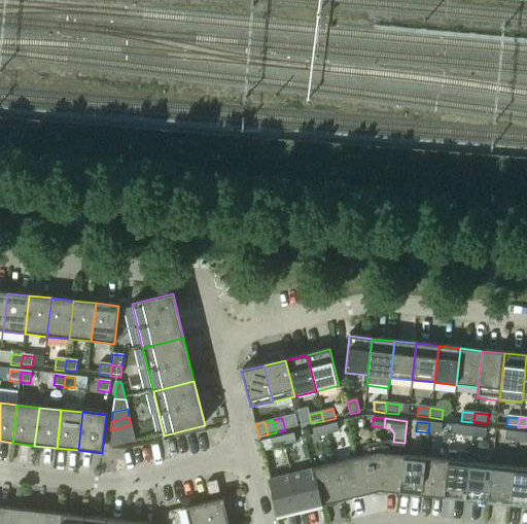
[(337,423),(324,426),(326,435),(339,432),(337,423)]
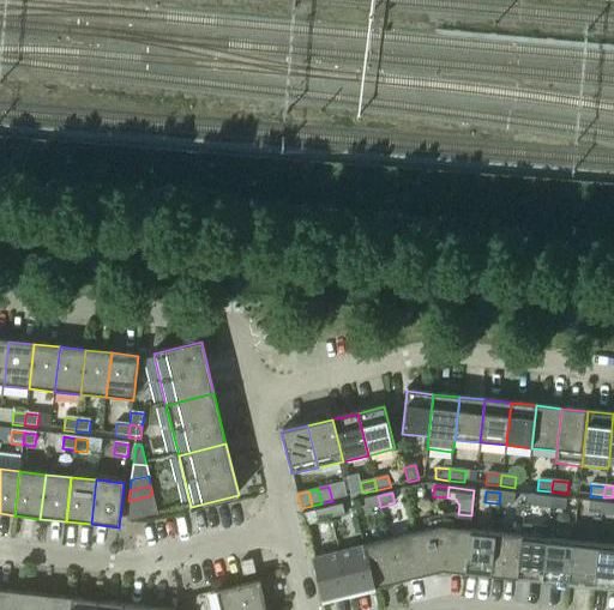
[(500,493),(499,503),(513,506),(515,495),(500,493)]
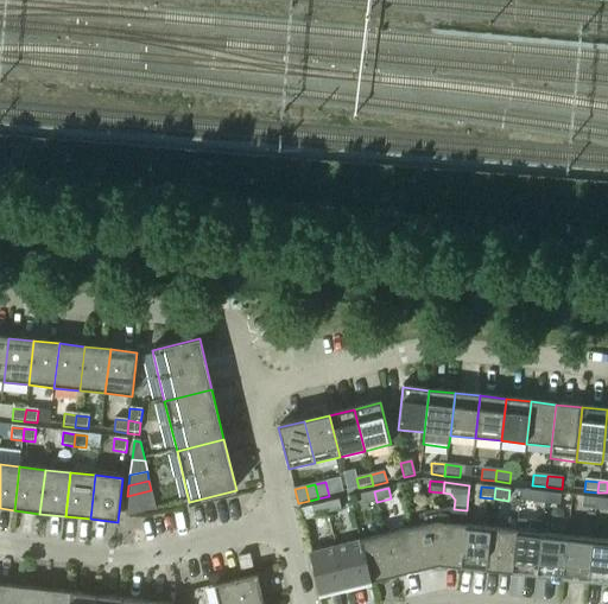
[(127,496),(126,506),(138,503),(153,498),(151,490),(127,496)]
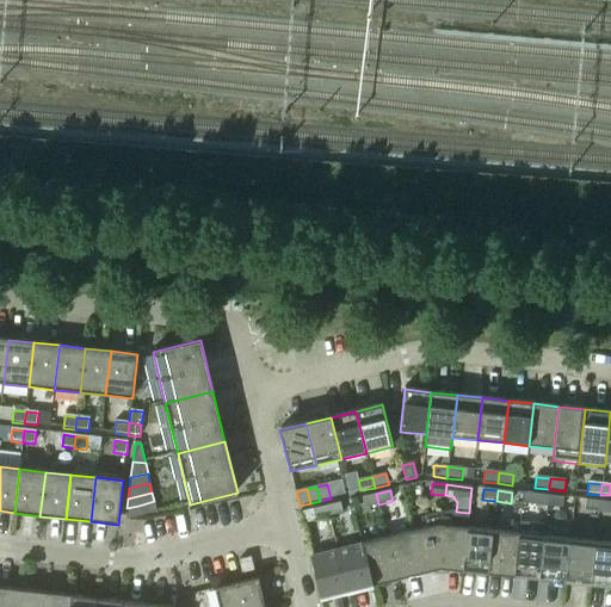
[(378,505),(376,494),(362,497),(364,508),(378,505)]
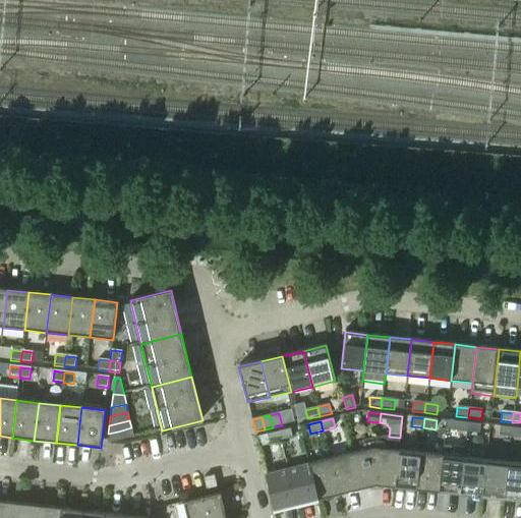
[(445,430),(467,433),(468,423),(446,421),(445,430)]
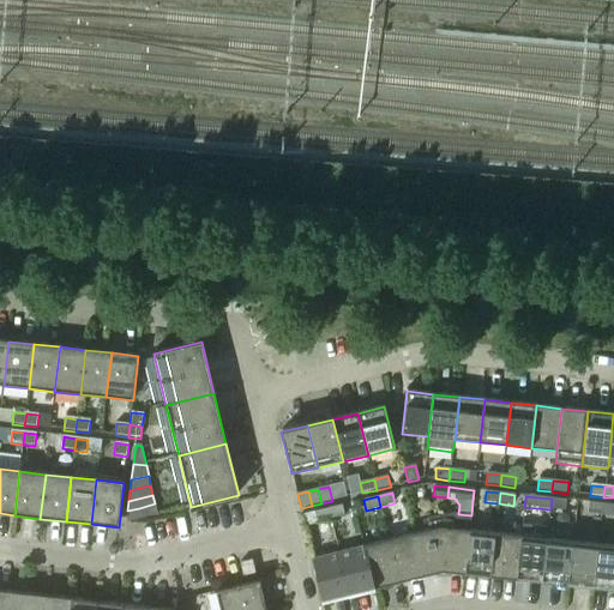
[(552,499),(551,509),(565,511),(566,500),(552,499)]
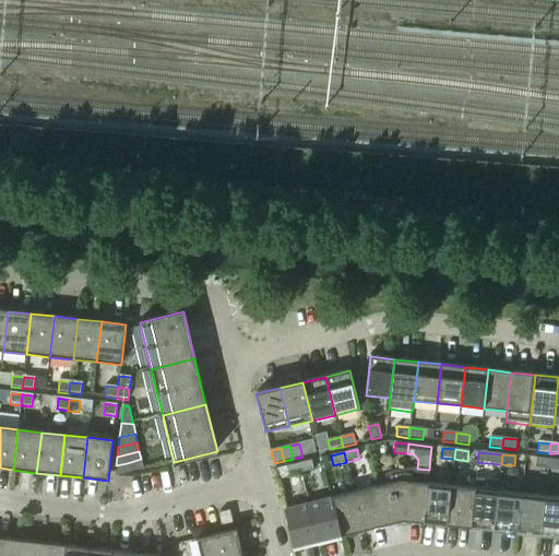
[(141,459),(127,463),(129,473),(143,470),(141,459)]
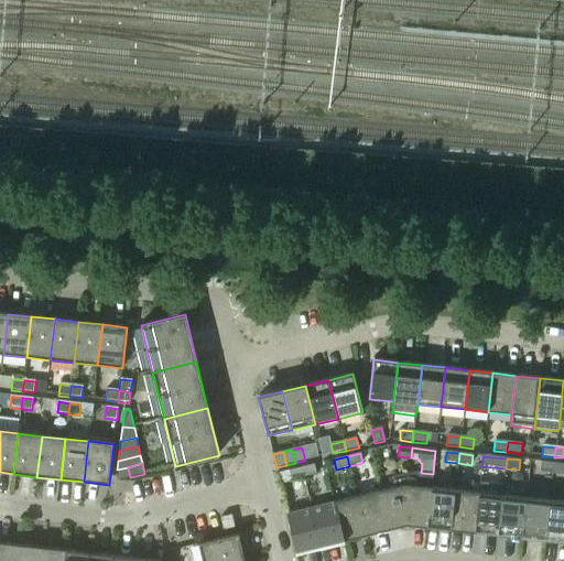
[(540,473),(553,474),(554,464),(541,463),(540,473)]
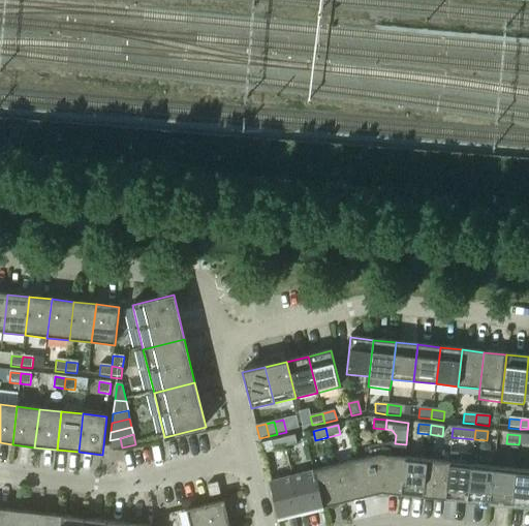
[(528,435),(520,435),(519,444),(525,445),(528,445),(528,435)]
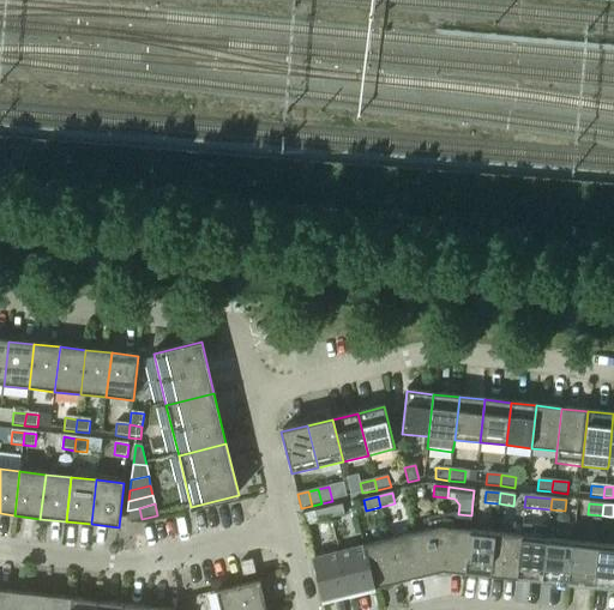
[(342,506),(327,509),(330,519),(344,515),(342,506)]
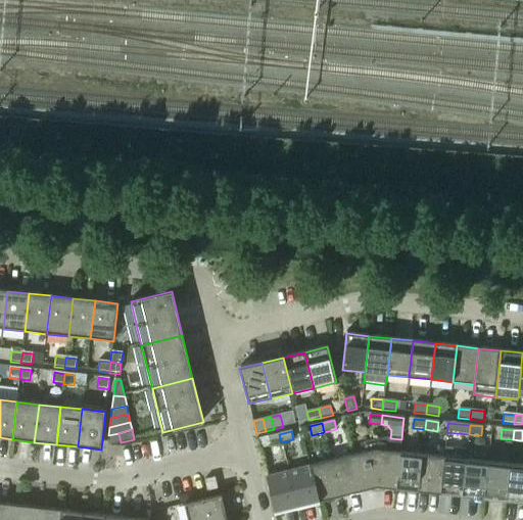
[(108,445),(121,442),(119,433),(108,435),(107,445),(108,445)]
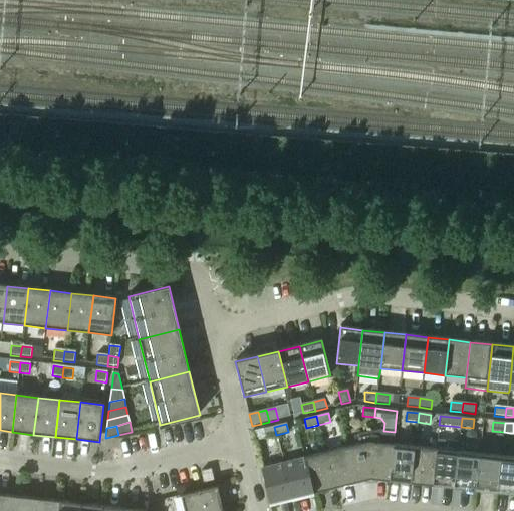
[(276,435),(274,427),(262,429),(264,438),(276,435)]
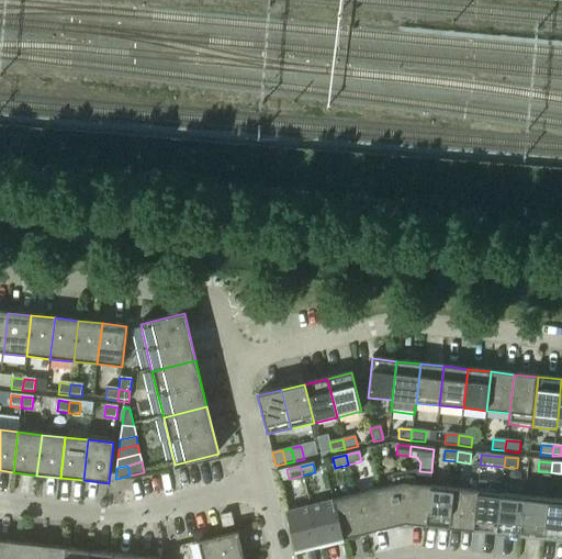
[(389,528),(405,524),(425,526),(429,487),(431,472),(419,471),(406,473),(401,473),(390,476),(393,487),(379,490),(389,528)]
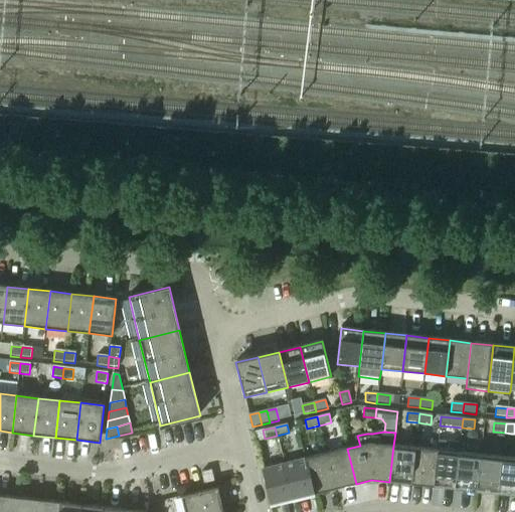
[(433,487),(455,489),(459,454),(460,445),(438,442),(437,451),(433,487)]
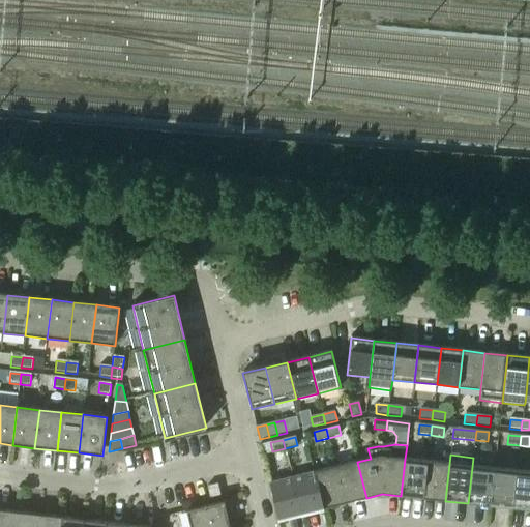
[(401,496),(423,499),(428,462),(405,459),(401,496)]
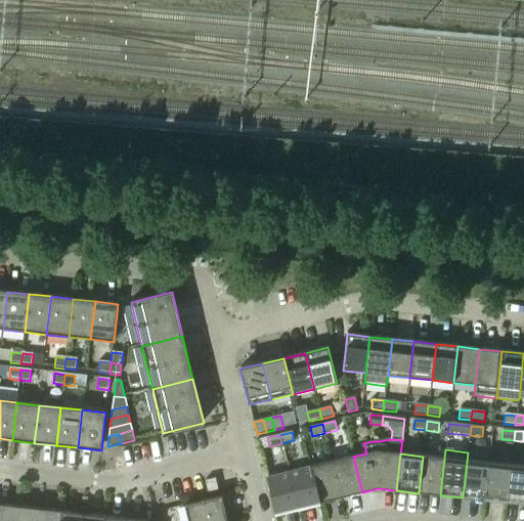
[(341,497),(362,492),(353,457),(332,462),(341,497)]
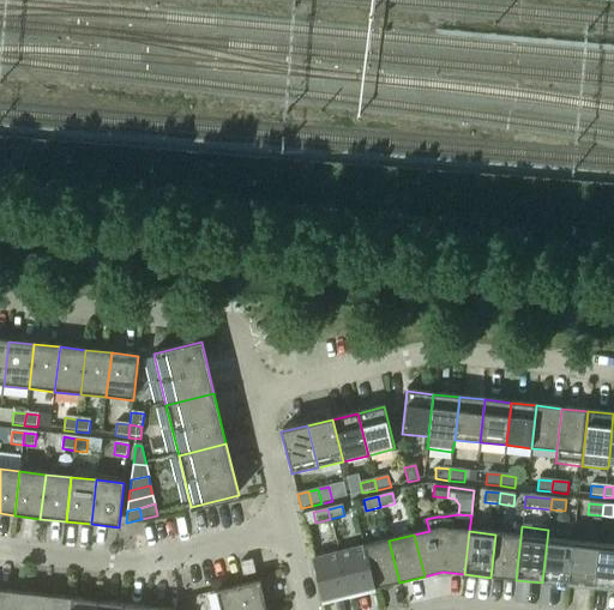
[(491,578),(516,580),(521,537),(495,535),(491,578)]
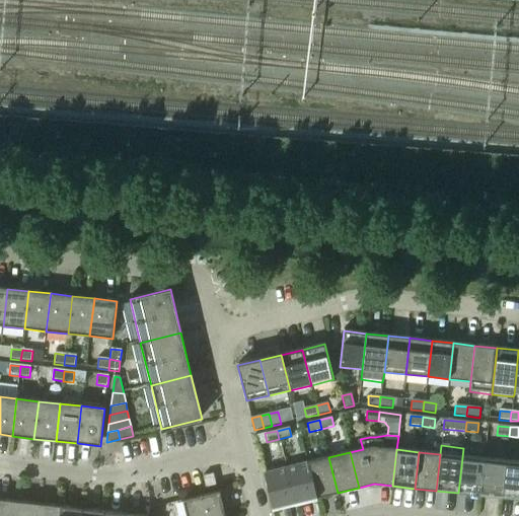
[(316,498),(338,493),(328,457),(307,462),(316,498)]
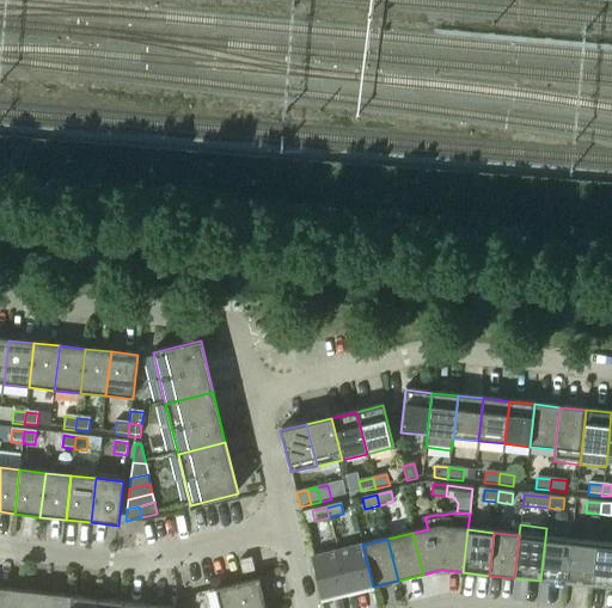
[(540,581),(565,584),(570,541),(545,539),(540,581)]
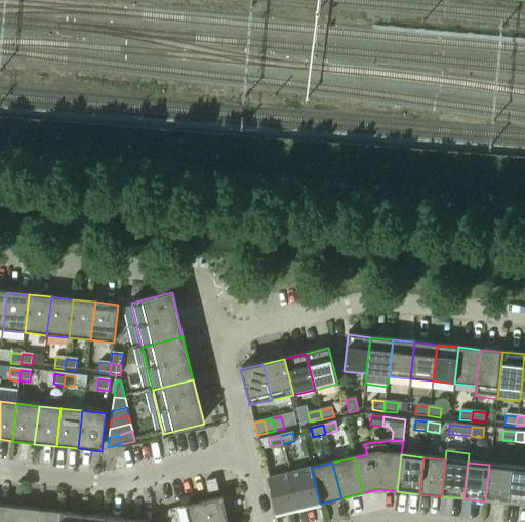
[(485,502),(508,504),(512,468),(489,465),(485,502)]
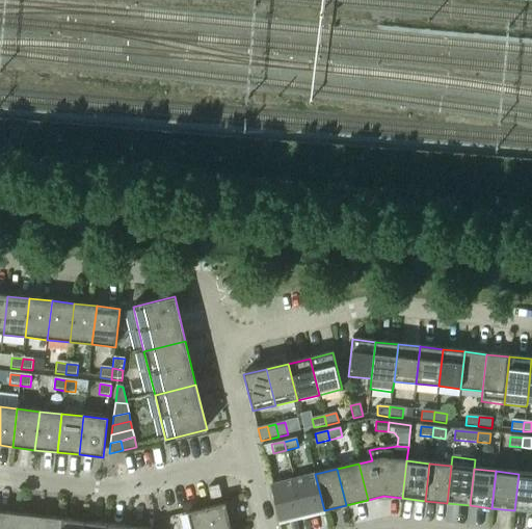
[(302,516),(324,510),(315,474),(293,479),(302,516)]
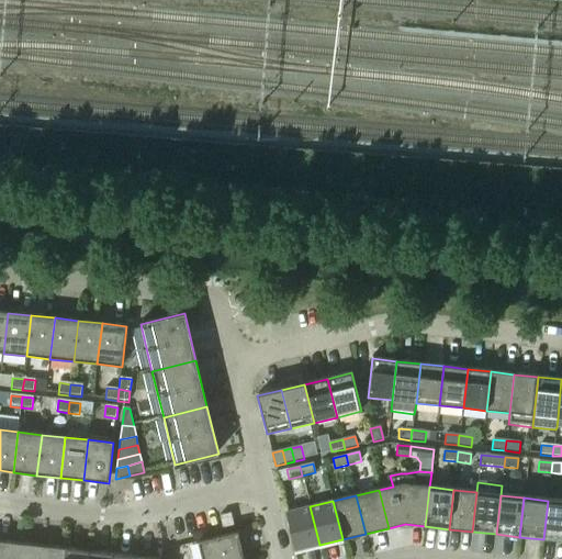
[(543,539),(561,541),(561,502),(548,501),(543,539)]
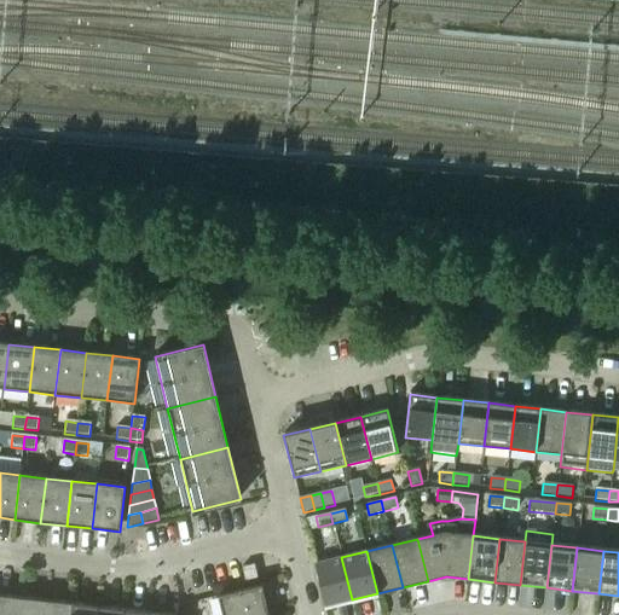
[(325,607),(352,599),(341,557),(314,564),(325,607)]
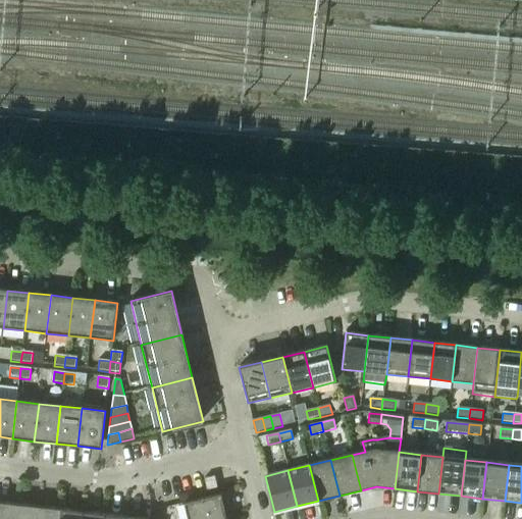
[(204,479),(207,491),(217,489),(214,477),(204,479)]
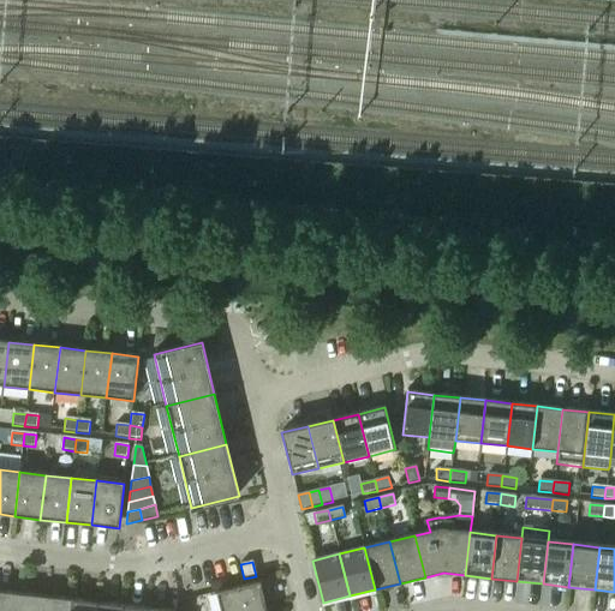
[(216,593),(220,610),(261,610),(267,609),(260,582),(216,593)]
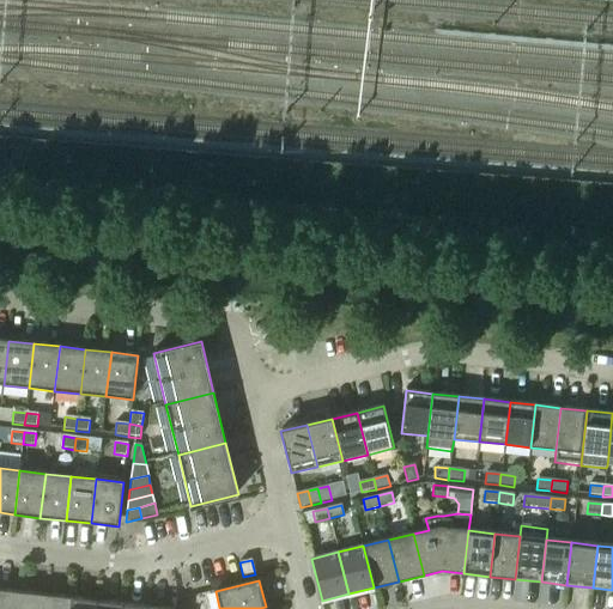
[(17,608),(19,592),(0,590),(0,608),(17,608)]
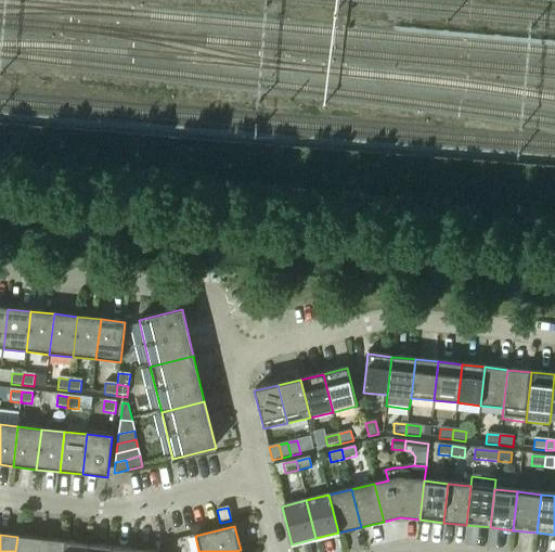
[(39,551),(41,539),(17,537),(15,551),(39,551)]
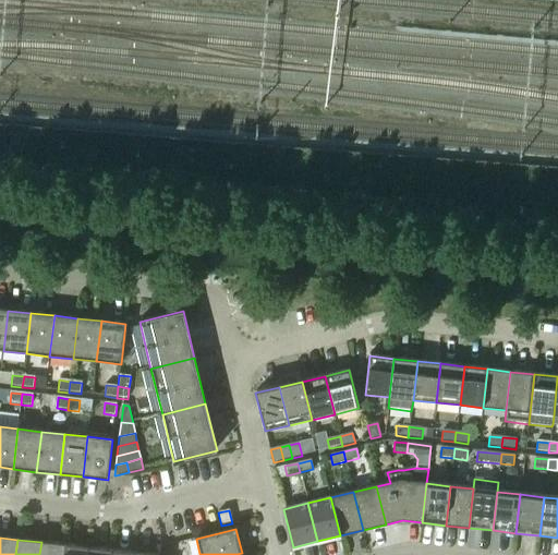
[(63,554),(64,545),(41,542),(39,554),(63,554)]
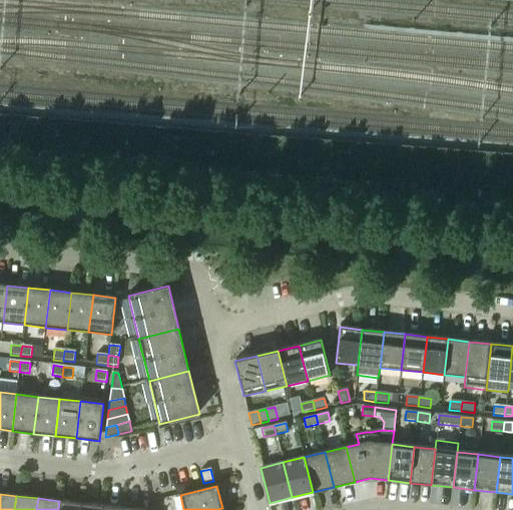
[(80,509),(81,503),(59,501),(58,509),(80,509)]
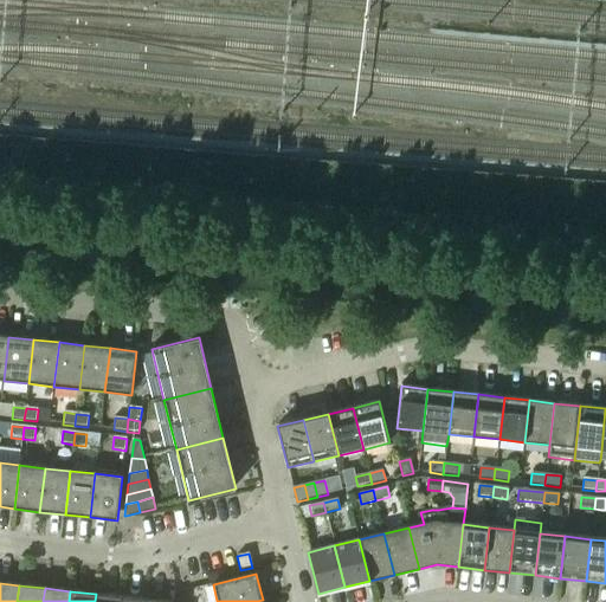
All buildings are outlined.
